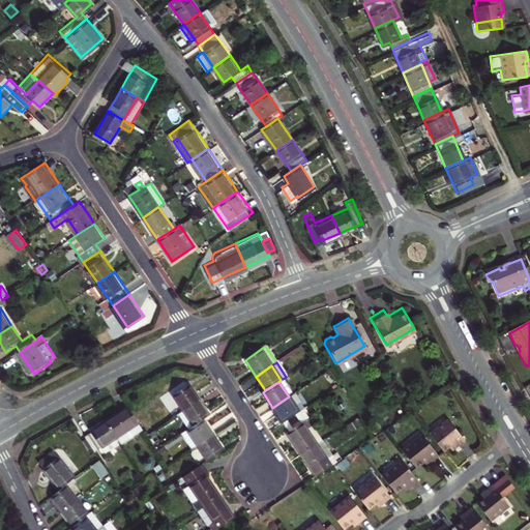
[(189,384),(167,400),(178,415),(201,400),(195,391),(189,384)]
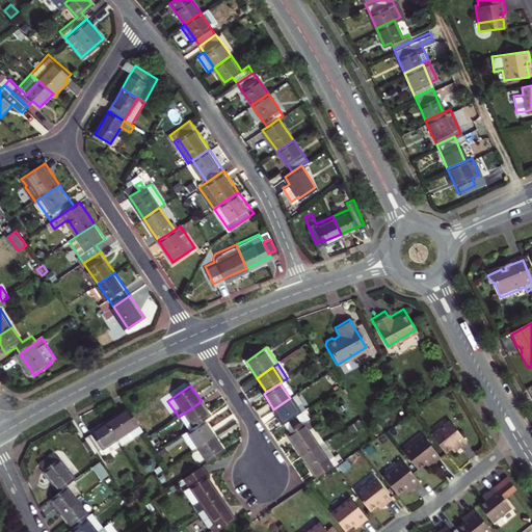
[(280,417),(284,424),(300,414),(290,398),(273,409),(280,417)]
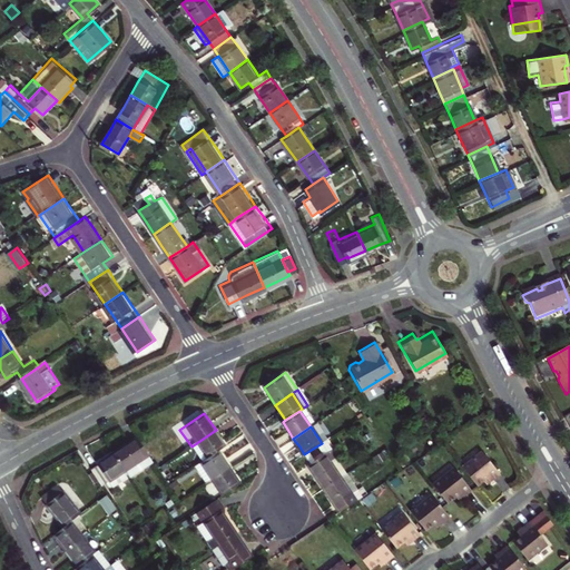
[(192,446),(202,463),(218,451),(226,446),(220,438),(216,430),(192,446)]
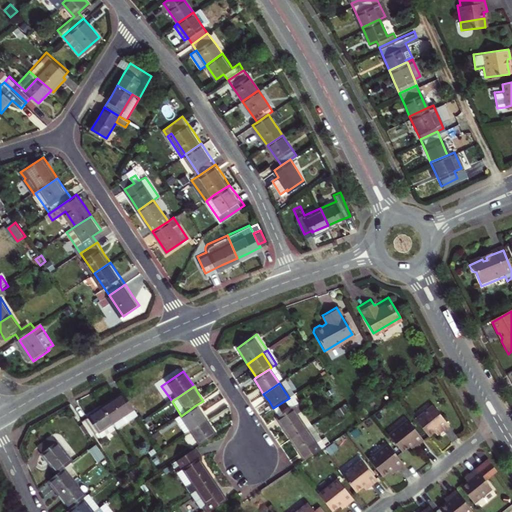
[(103,409),(113,424),(134,409),(124,395),(114,401),(103,409)]
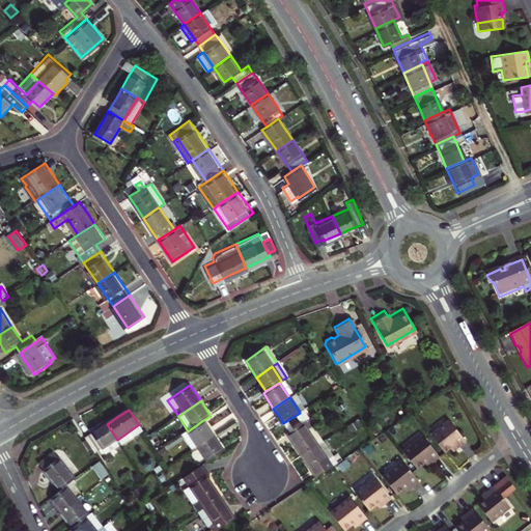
[(302,455),(303,455),(318,444),(308,429),(312,426),(302,411),(300,413),(283,423),(281,425),(292,442),(302,455)]
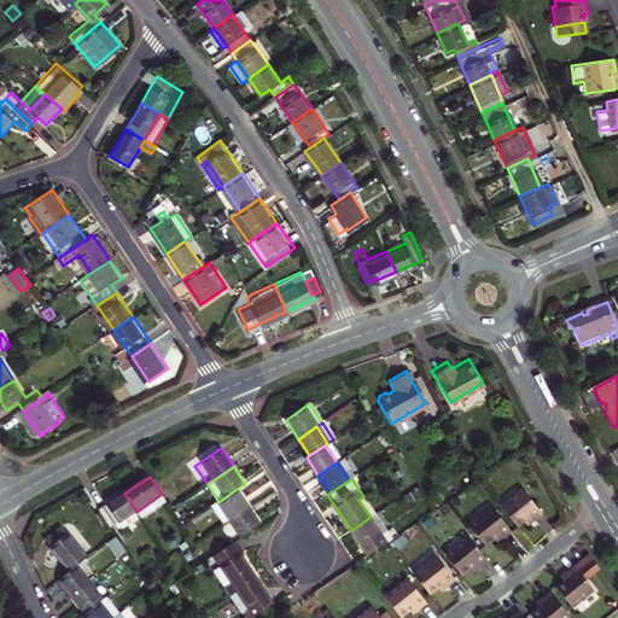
[(211,507),(223,525),(231,520),(250,508),(243,497),(237,489),(219,502),(211,507)]
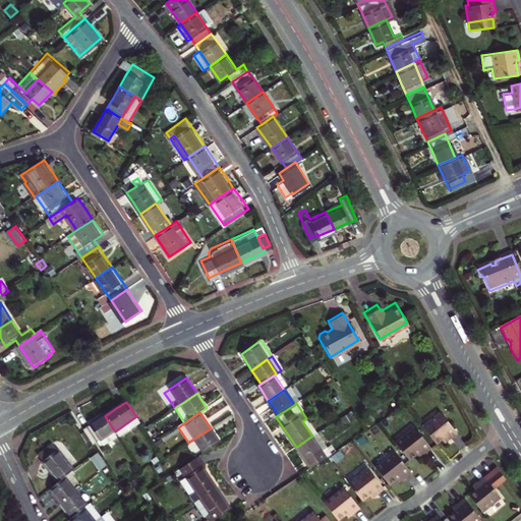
[(457,435),(441,414),(422,428),(437,446),(442,441),(448,437),(451,440),(457,435)]
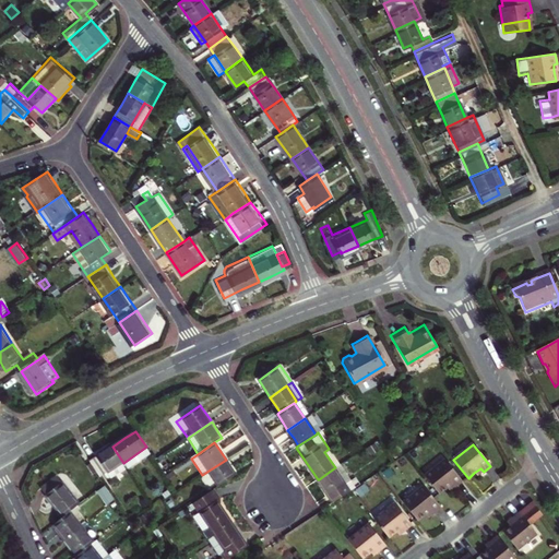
[(88,463),(99,478),(123,463),(113,447),(98,455),(88,463)]
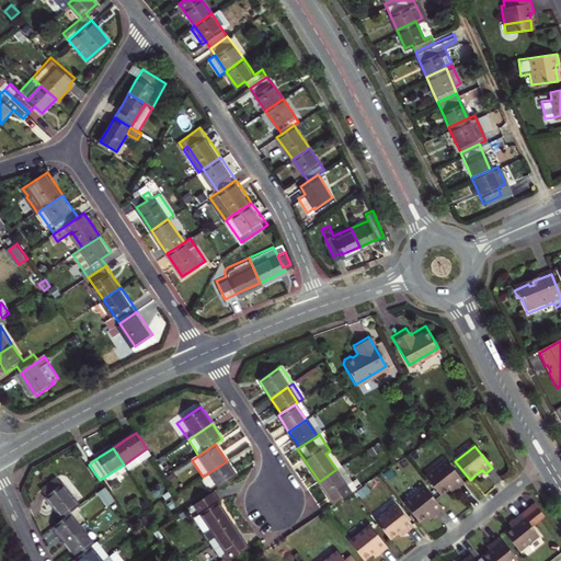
[(227,461),(209,472),(219,488),(237,476),(232,469),(227,461)]
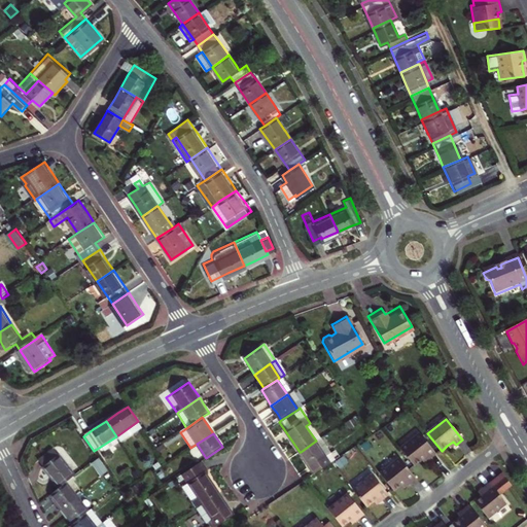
[(435,455),(418,433),(399,448),(414,466),(421,460),(426,456),(429,459),(435,455)]
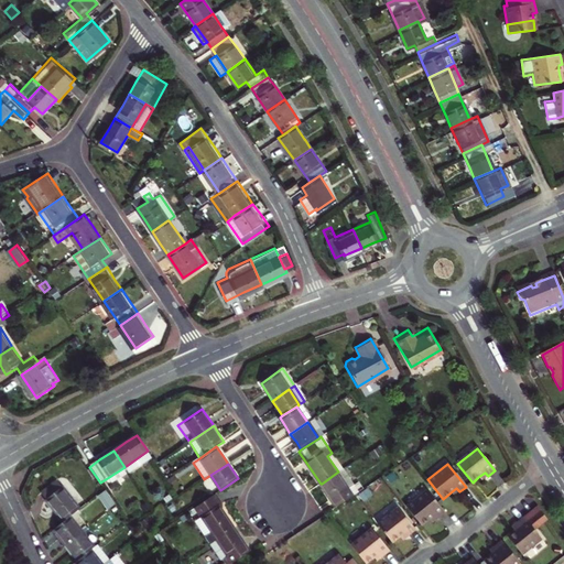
[(338,472),(322,484),(329,495),(337,507),(354,496),(359,492),(354,484),(349,488),(338,472)]
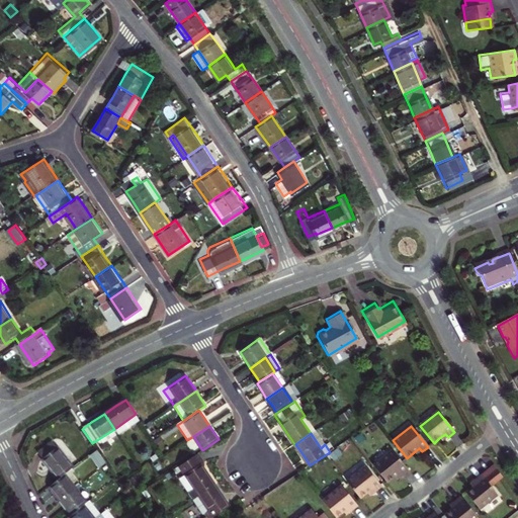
[(361,434),(354,439),(358,445),(365,440),(361,434)]
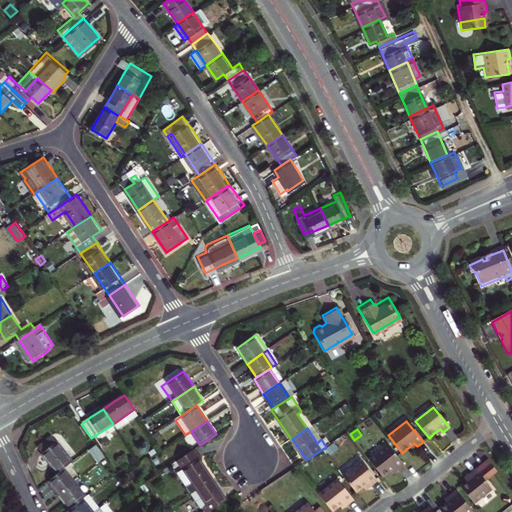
[(39,448),(44,453),(56,444),(51,438),(39,448)]
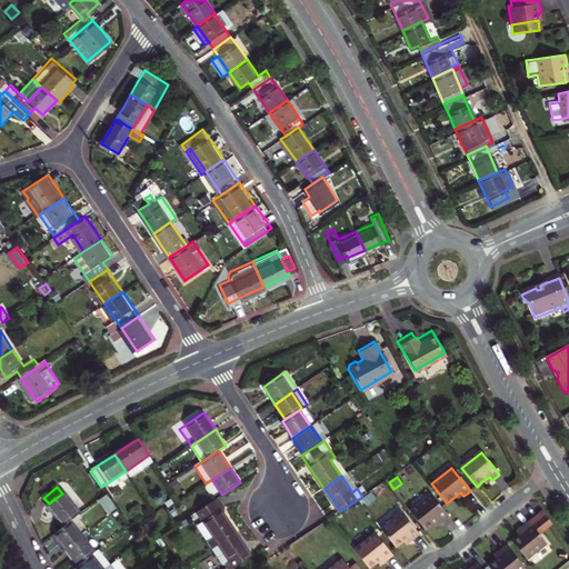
[(49,503),(48,505),(56,515),(66,527),(72,521),(81,513),(63,492),(62,493),(49,503)]
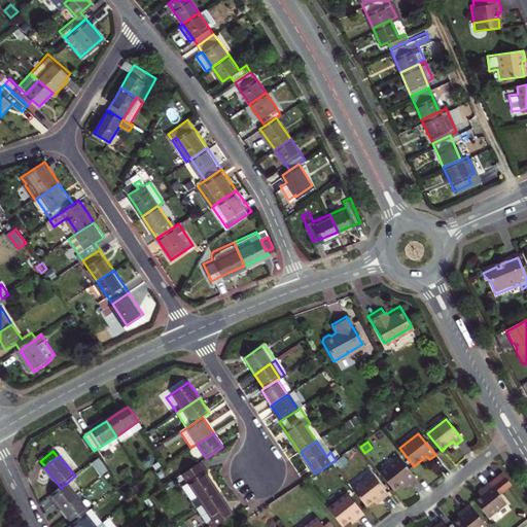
[(342,457),(335,463),(339,468),(347,462),(342,457)]
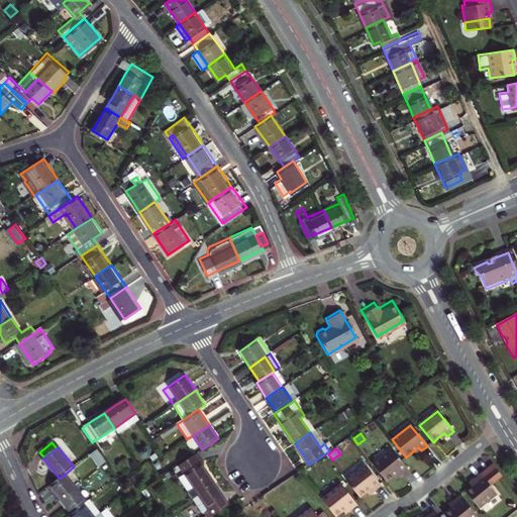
[(409,471),(393,449),(373,466),(387,483),(395,477),(399,473),(402,477),(409,471)]
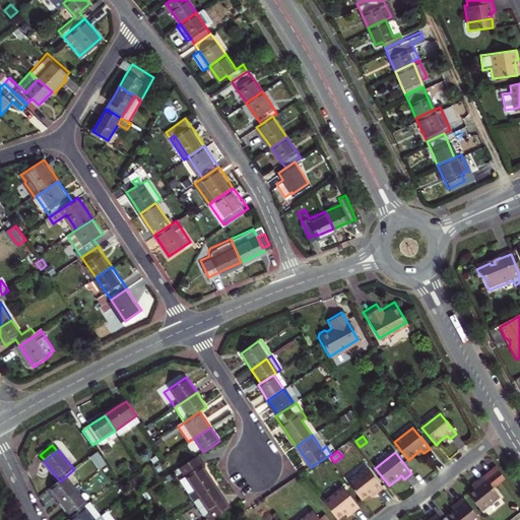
[(205,462),(200,454),(182,467),(201,497),(216,486),(207,473),(201,464),(205,462)]
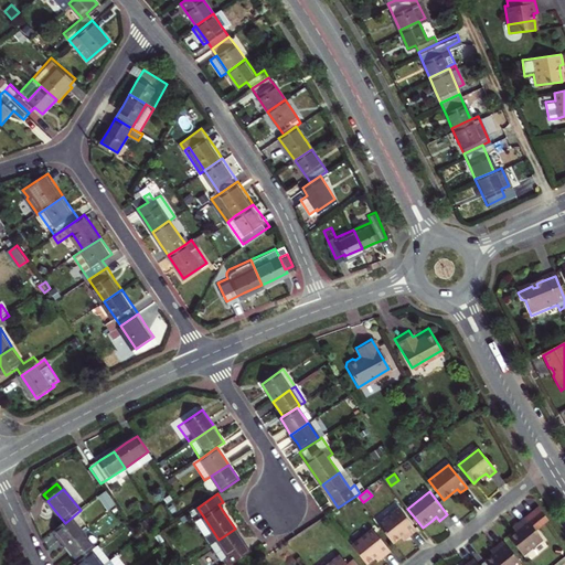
[(417,531),(398,508),(377,525),(392,543),(398,539),(405,533),(408,537),(417,531)]
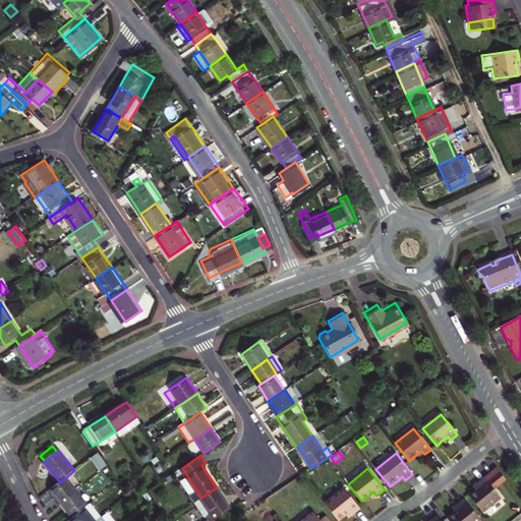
[(475,490),(468,497),(482,514),(501,500),(494,490),(505,481),(497,468),(477,483),(480,486),(475,490)]
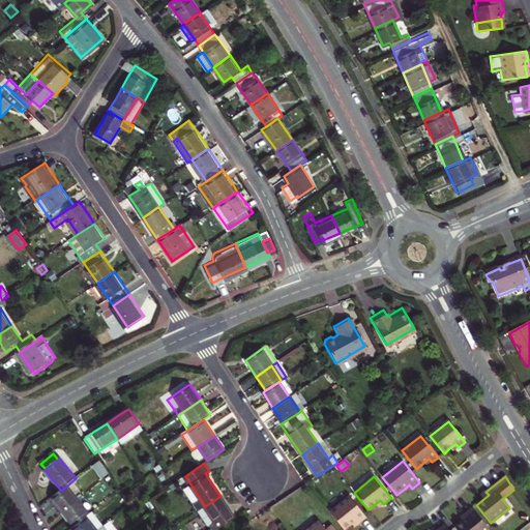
[(63,511),(79,500),(67,486),(61,491),(52,498),(58,505),(63,511)]
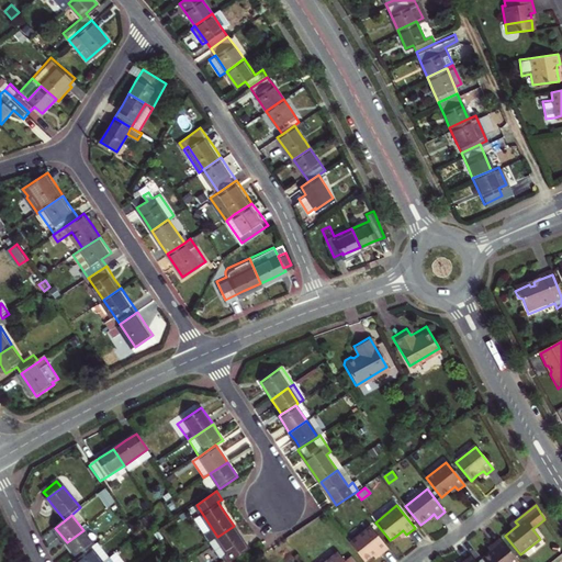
[(217,537),(212,540),(225,561),(229,561),(249,549),(242,538),(234,526),(217,537)]
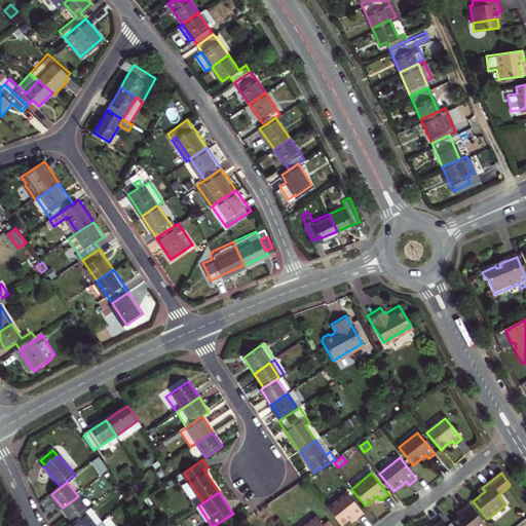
[(347,492),(327,508),(341,525),(349,520),(354,516),(358,520),(365,514),(347,492)]
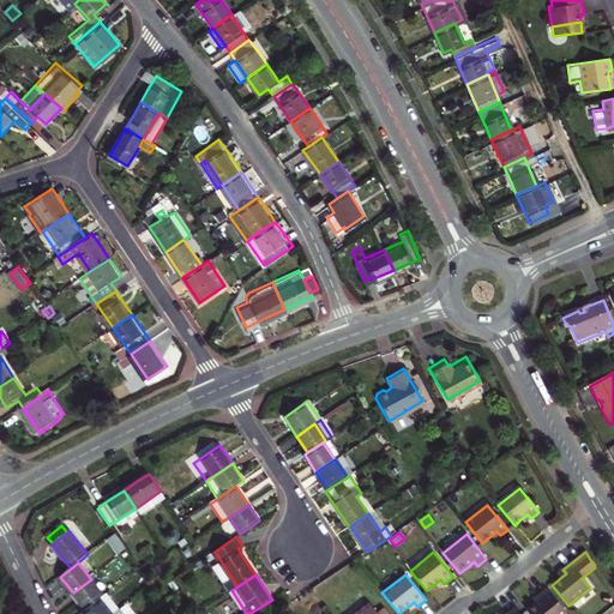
[(101,599),(104,596),(91,579),(73,593),(80,602),(86,609),(101,599)]
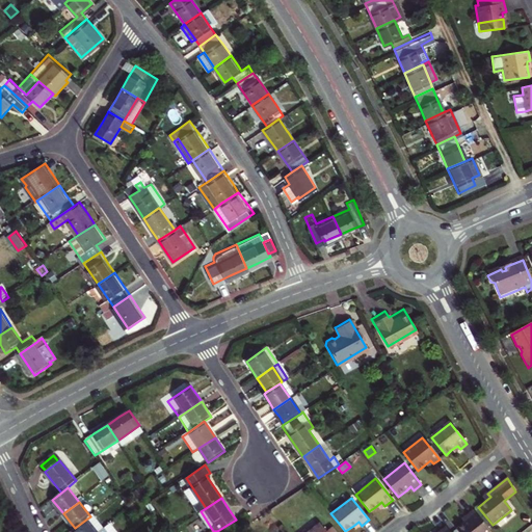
[(375,507),(379,511),(382,509),(384,506),(381,502),(375,507)]
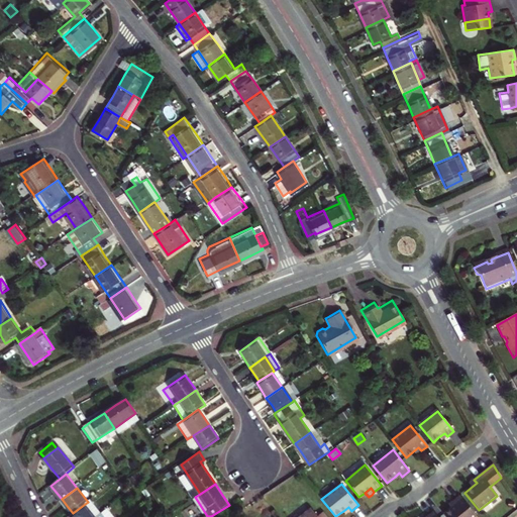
[(450,509),(443,514),(445,516),(476,516),(477,516),(460,496),(453,501),(455,504),(450,509)]
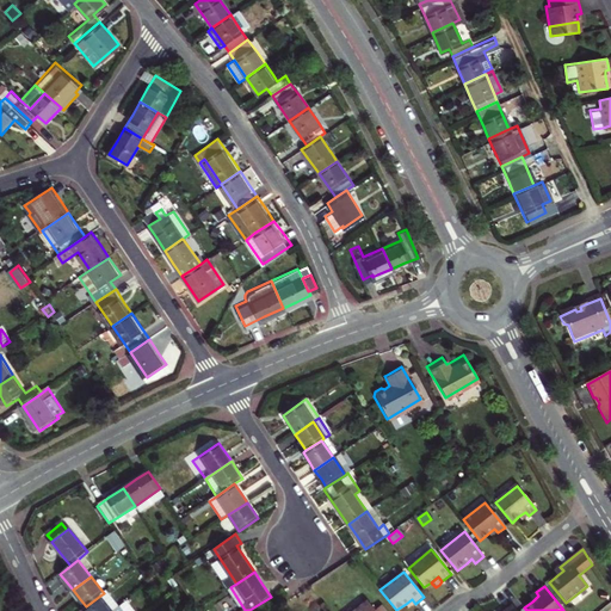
[(86,606),(82,610),(84,610),(112,610),(100,596),(86,606)]
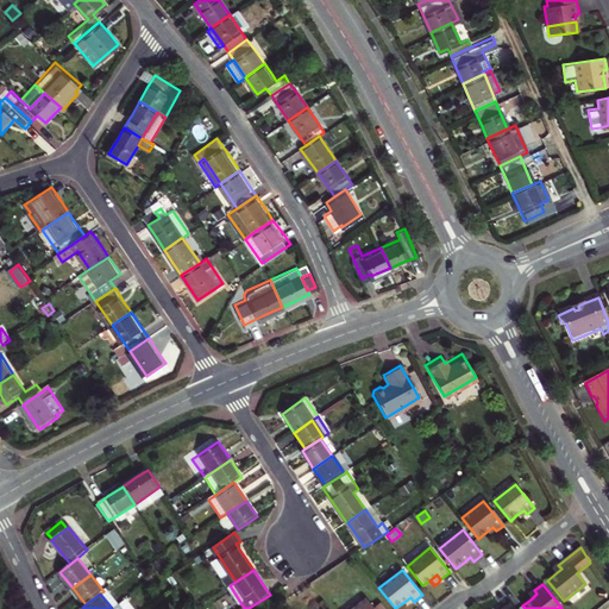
All buildings are outlined.
